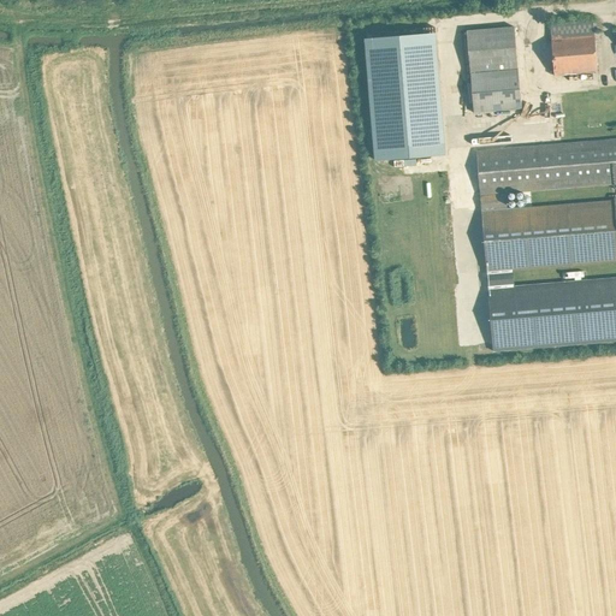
[(521,108),(516,40),(515,28),(467,31),(474,113),(521,108)]
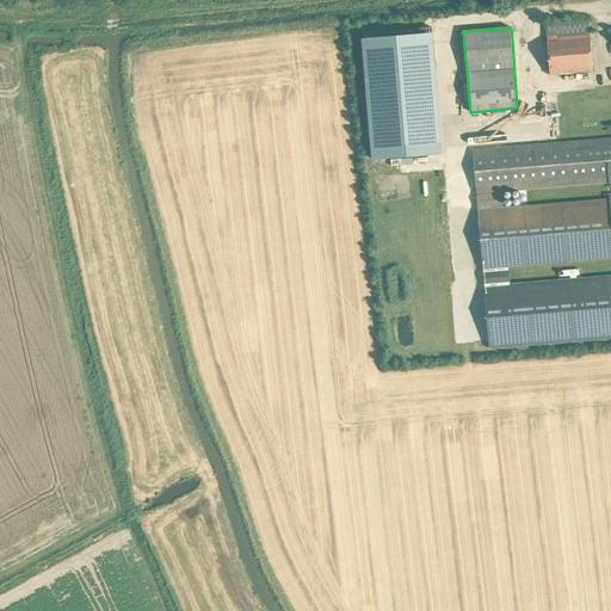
[(420,34),(364,38),(375,160),(431,155),(420,34)]
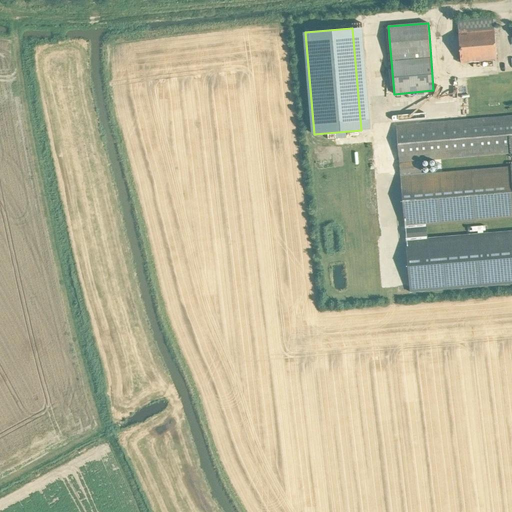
[(498,63),(494,28),(458,31),(462,67),(498,63)]
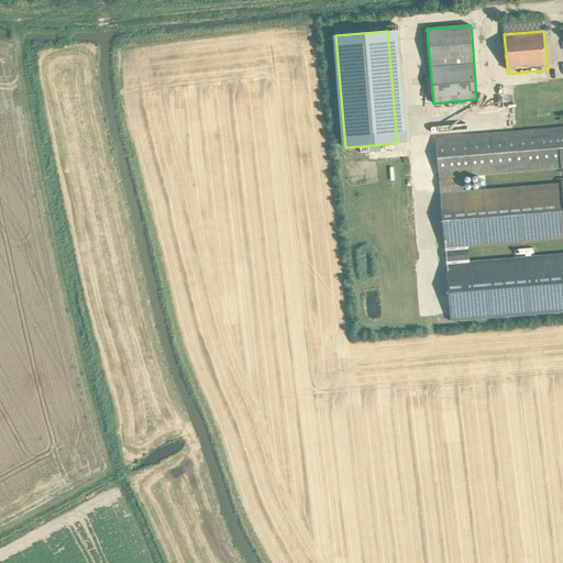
[(562,180),(463,189),(462,176),(562,167),(562,127),(435,138),(445,249),(562,239),(562,180)]
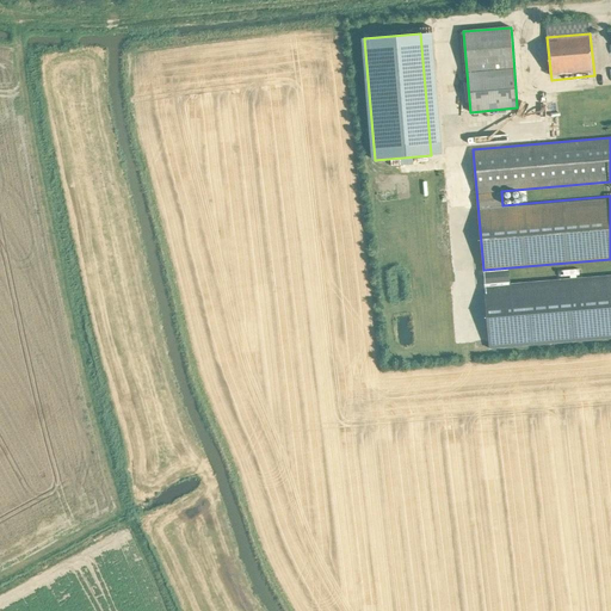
[(610,267),(511,278),(510,269),(485,270),(489,333),(610,322),(610,267)]
